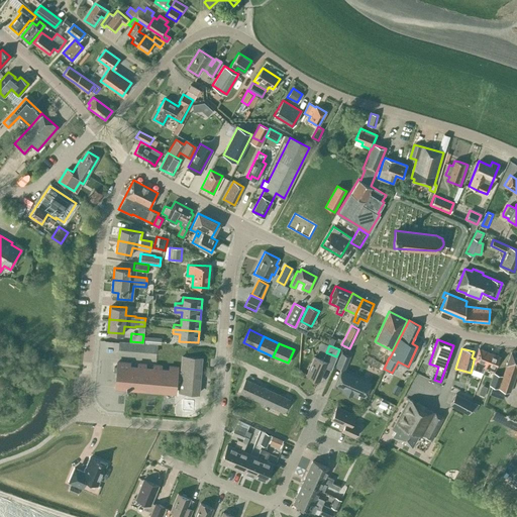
[(474,359),(473,365),(472,369),(477,370),(478,367),(483,369),(489,352),(479,348),(475,358),(474,359)]
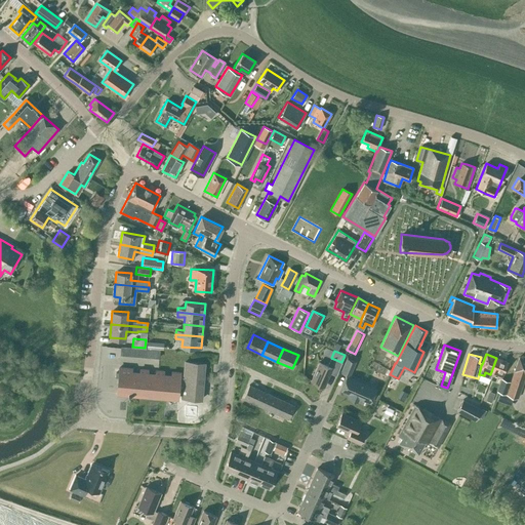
[(339,372),(349,376),(356,361),(347,357),(339,372)]
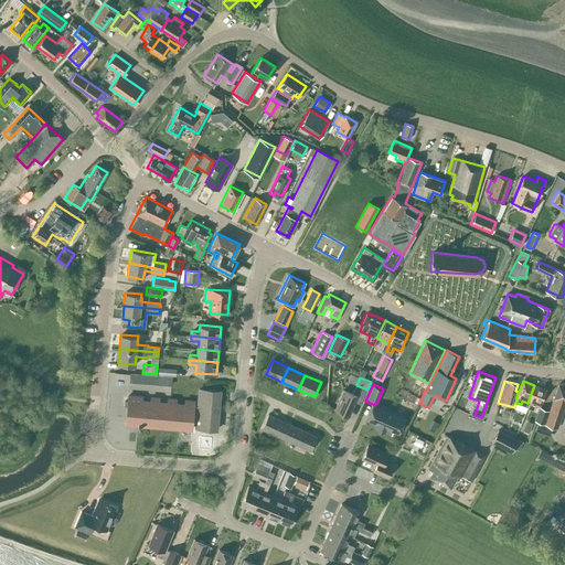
[(550,411),(540,407),(535,420),(556,428),(564,407),(564,406),(564,386),(558,384),(550,411)]
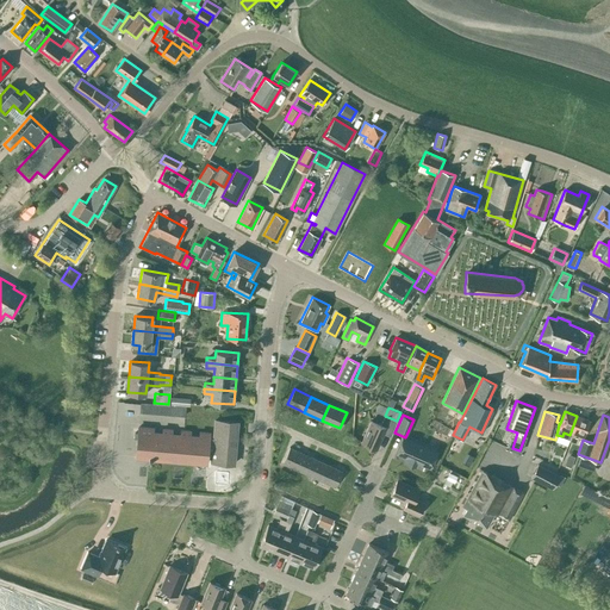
[(361,442),(377,449),(384,433),(390,436),(397,421),(385,416),(380,424),(371,421),(361,442)]
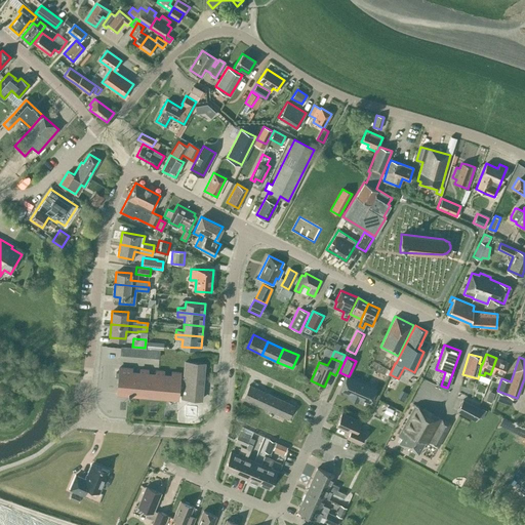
[(498,376),(501,378),(508,362),(496,358),(490,374),(491,374),(489,379),(496,381),(498,376)]
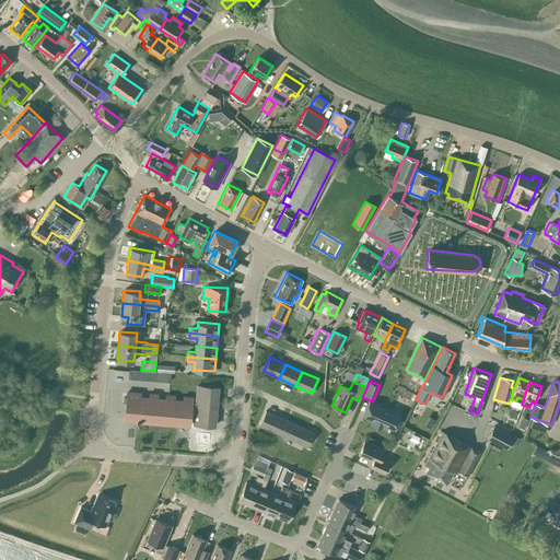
[(127,397),(124,397),(123,403),(126,403),(125,420),(137,420),(136,422),(138,423),(139,421),(189,426),(189,420),(194,420),(194,423),(214,426),(218,387),(197,385),(196,401),(191,401),(191,397),(183,396),(183,400),(174,399),(175,396),(165,395),(165,399),(158,398),(158,394),(149,394),(149,397),(140,397),(141,393),(127,392),(127,397)]
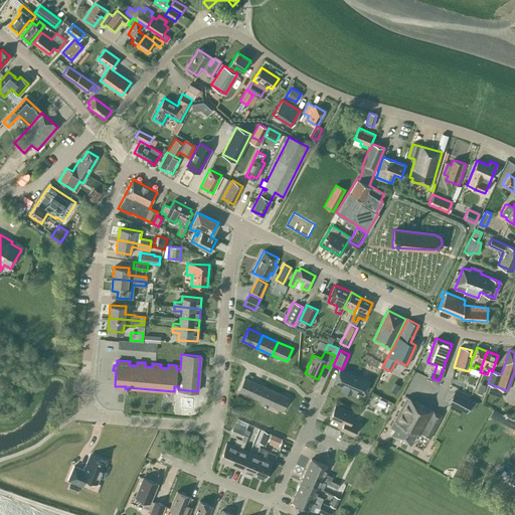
[(353,389),(363,394),(368,381),(340,368),(334,381),(343,385),(341,390),(350,395),(353,389)]
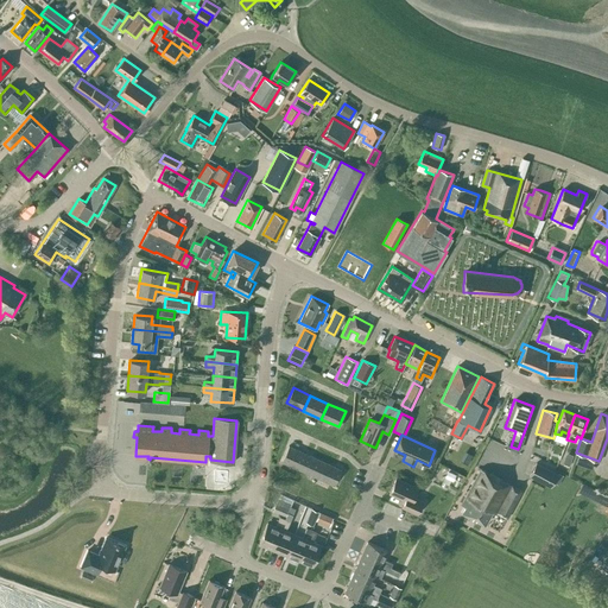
[(455,436),(450,447),(458,451),(464,441),(455,436)]
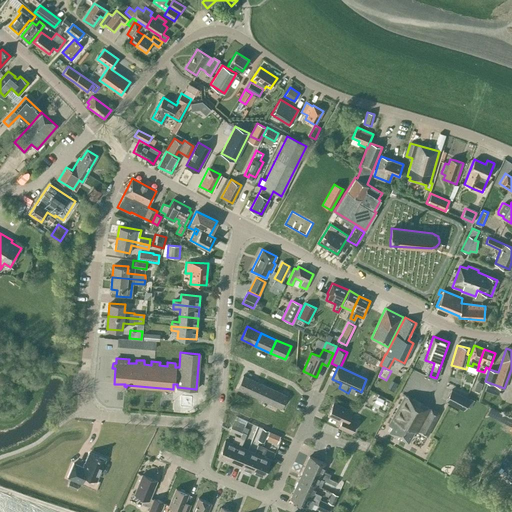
[(465,381),(466,382),(471,384),(476,371),(469,368),(465,381)]
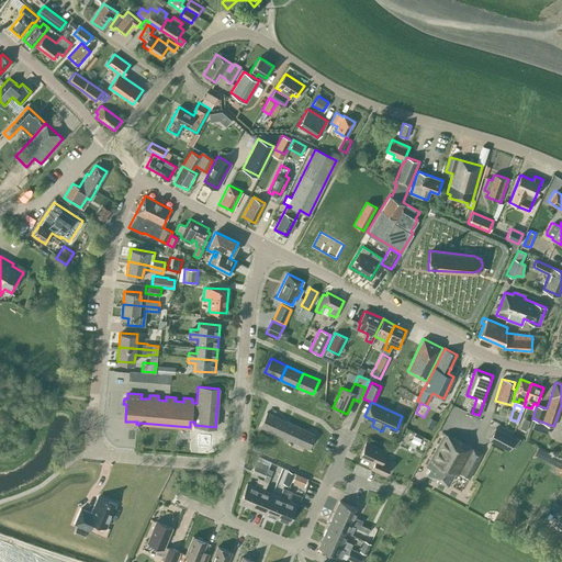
[(260,426),(277,434),(282,419),(267,412),(260,426)]
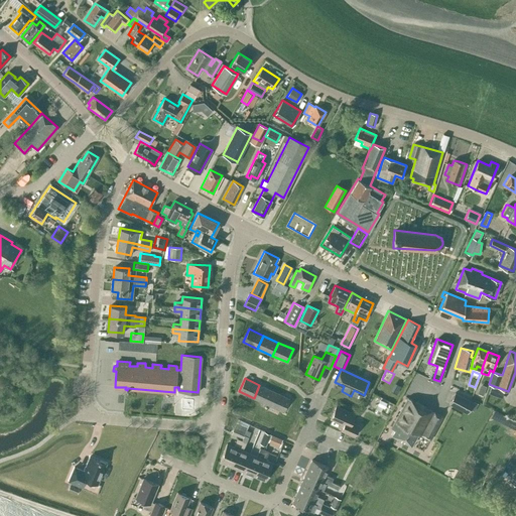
[(478,393),(483,395),(487,386),(482,384),(478,393)]
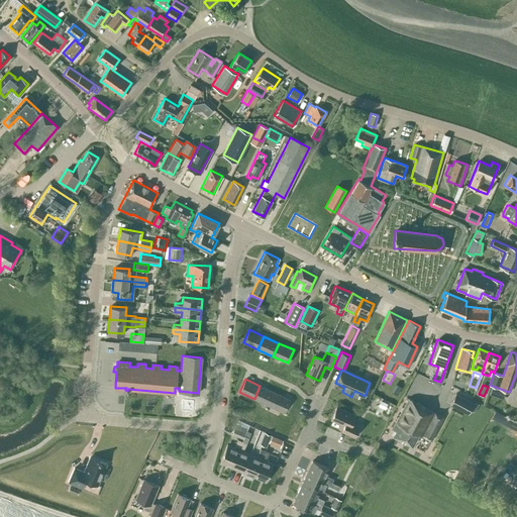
[(275,393),(260,386),(254,399),(269,406),(275,393)]
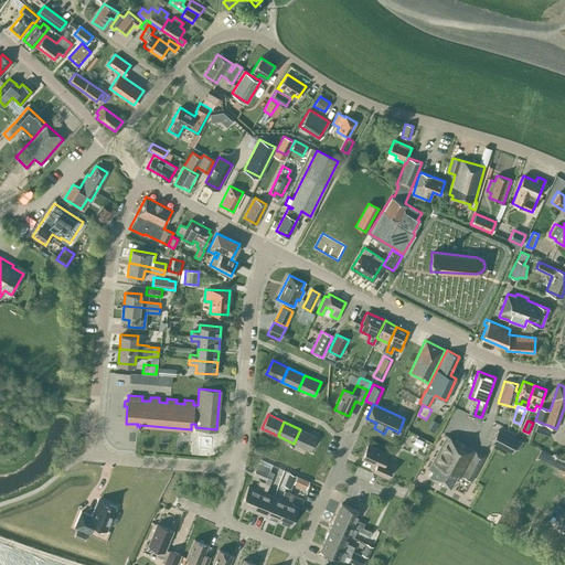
[(300,429),(294,444),(310,450),(317,436),(300,429)]
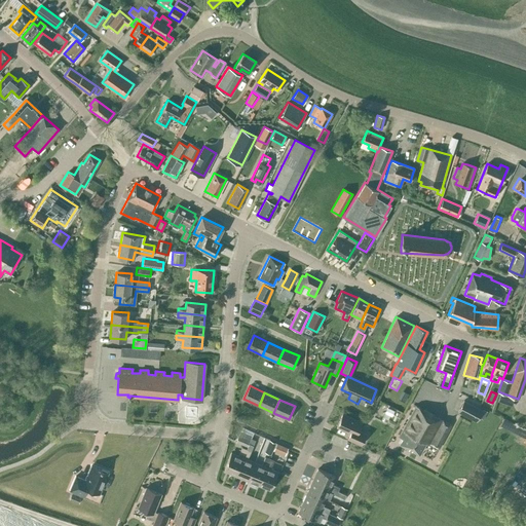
[(457,411),(476,421),(482,410),(463,400),(457,411)]
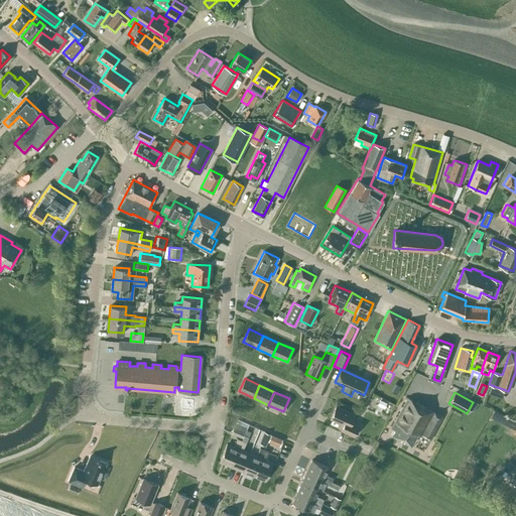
[(420,434),(429,439),(442,416),(407,397),(391,428),(394,429),(392,434),(411,444),(416,434),(420,435),(420,434)]
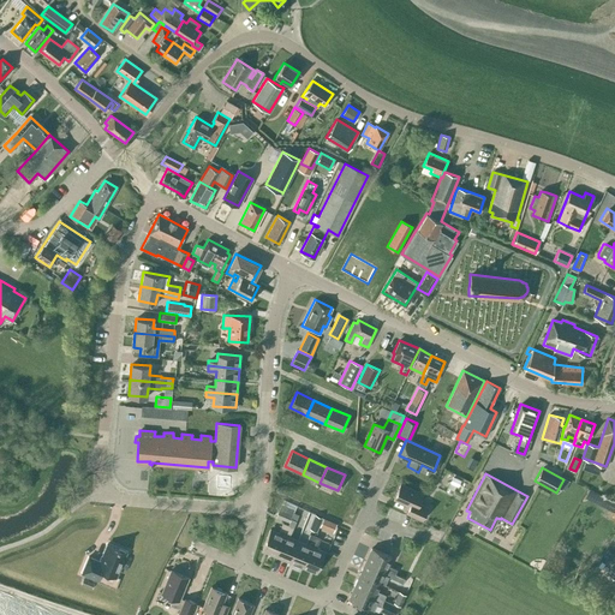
[(406,513),(422,519),(428,507),(418,502),(422,493),(400,483),(393,499),(410,506),(406,513)]
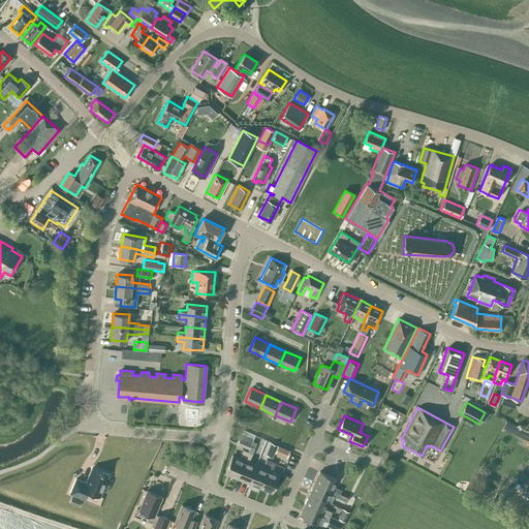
[(241,433),(240,438),(237,443),(248,448),(250,445),(252,440),(253,438),(241,433)]
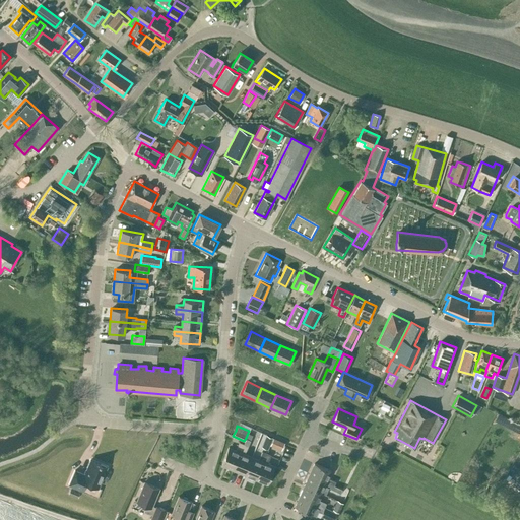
[(261,447),(267,449),(272,438),(266,435),(261,447)]
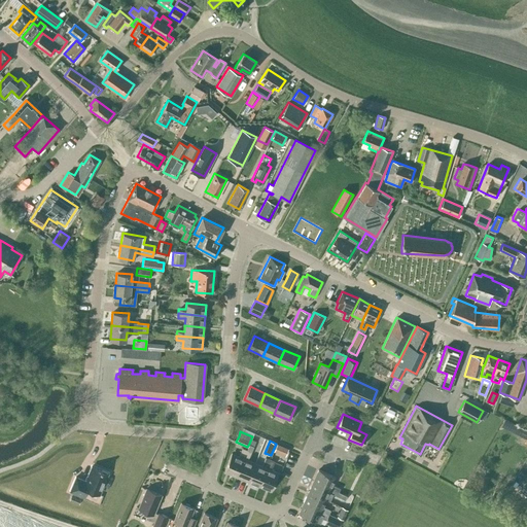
[(236,476),(247,481),(254,462),(247,460),(253,446),(249,444),(247,450),(236,476)]
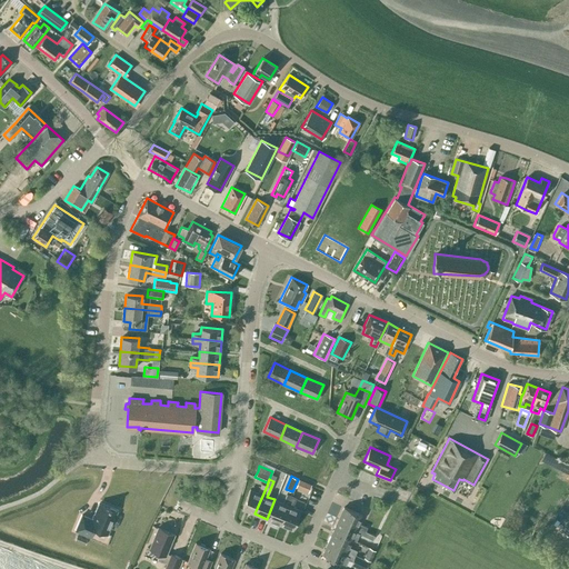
[(311,483),(299,479),(297,486),(302,488),(303,486),(310,488),(311,483)]
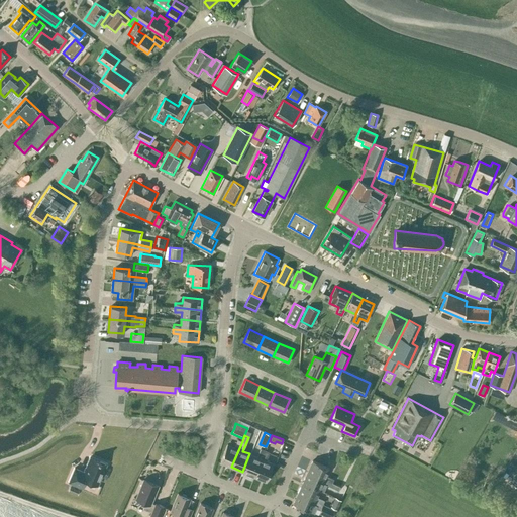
[(220,462),(231,467),(242,441),(237,439),(234,447),(227,444),(220,462)]
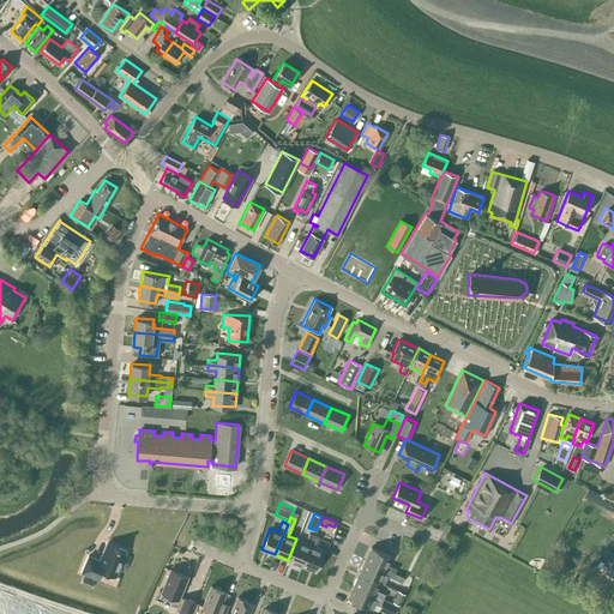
[(288,560),(301,566),(314,535),(309,533),(305,542),(296,539),(288,560)]
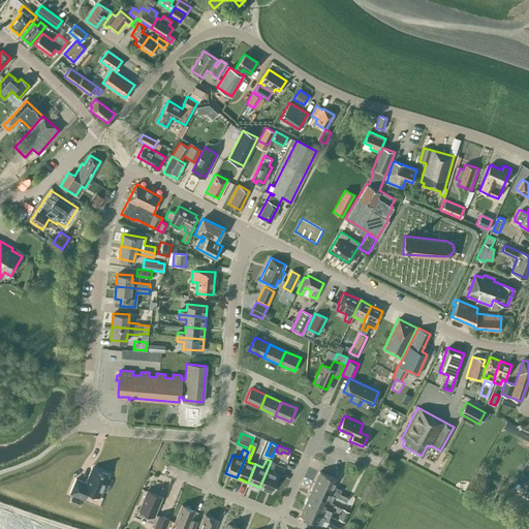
[(271,461),(259,488),(272,493),(279,474),(272,471),(275,463),(271,461)]
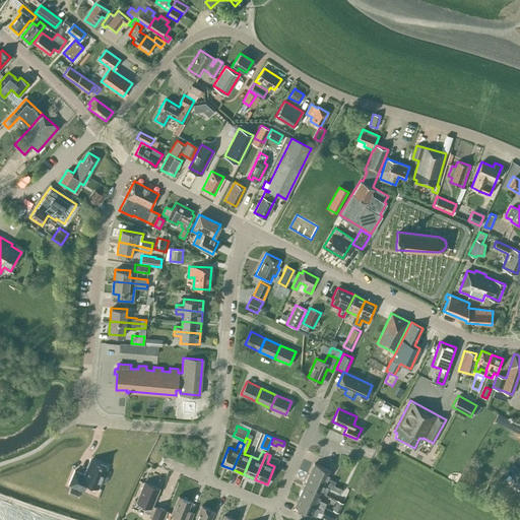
[(85,481),(98,485),(106,467),(90,461),(85,474),(73,469),(68,483),(82,490),(85,481)]
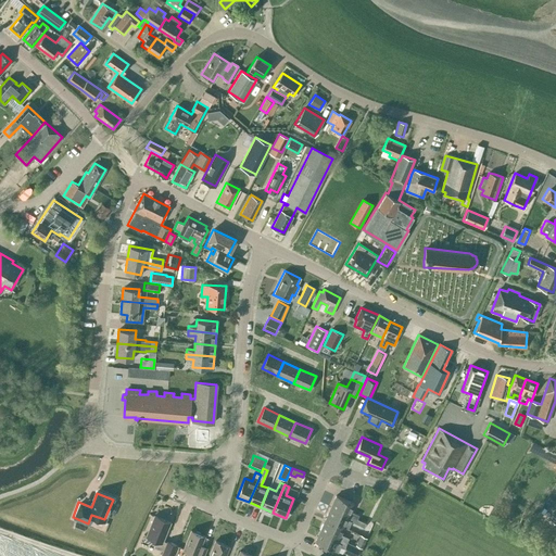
[(330,507),(357,519),(358,515),(351,512),(354,503),(336,495),(330,507)]
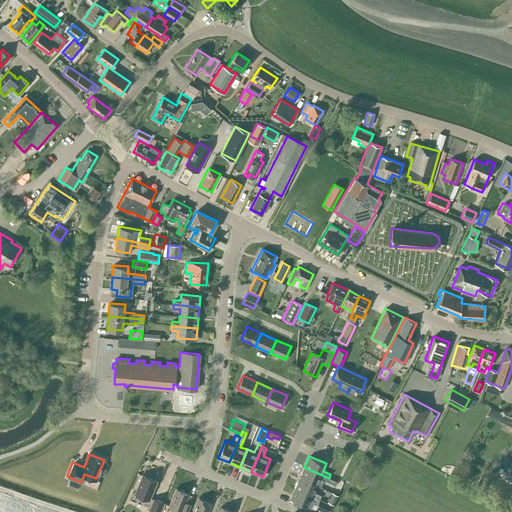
[(300,477),(316,485),(320,486),(323,480),(335,485),(336,481),(329,478),(304,467),(300,477)]
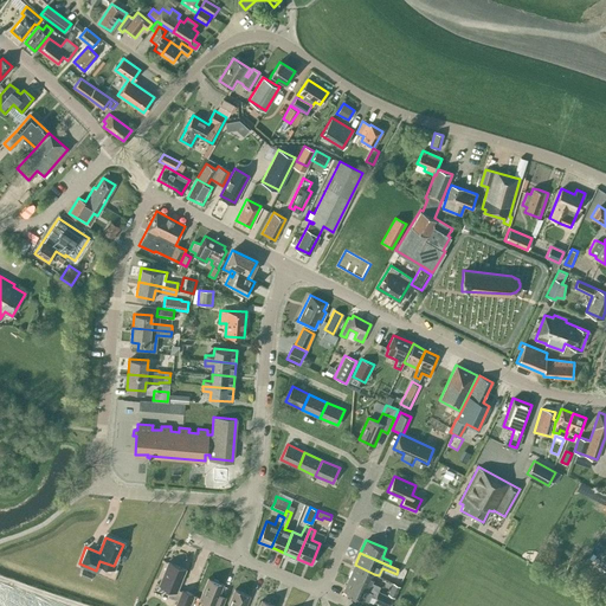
[(175,605),(178,605),(186,605),(192,593),(182,590),(181,591),(176,590),(185,568),(168,561),(159,584),(171,588),(167,597),(178,600),(175,605)]
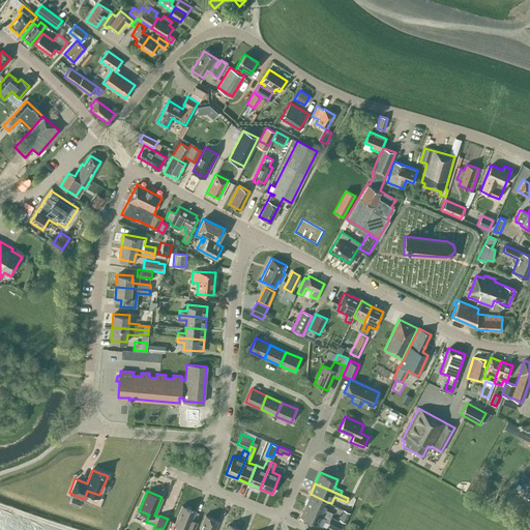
[(305,505),(330,517),(332,512),(324,509),(327,502),(311,494),(305,505)]
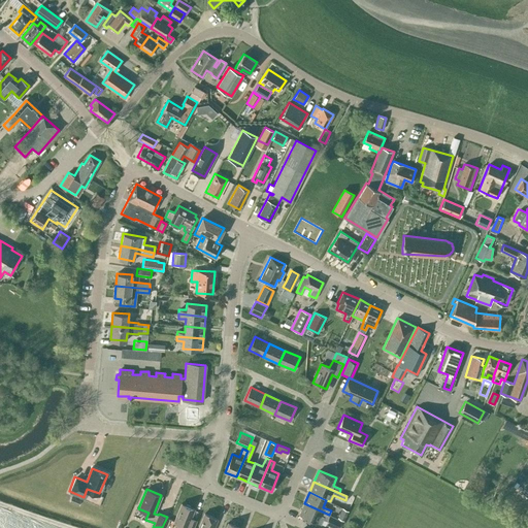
[(173,522),(182,525),(180,527),(192,527),(196,520),(191,518),(194,508),(180,503),(173,522)]
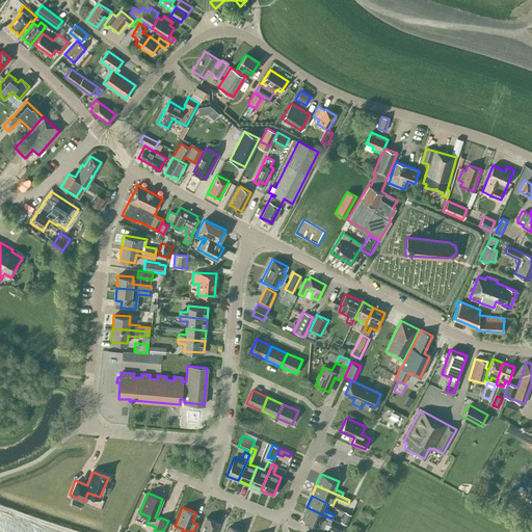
[(301,519),(319,526),(322,528),(325,523),(328,524),(331,519),(307,507),(301,519)]
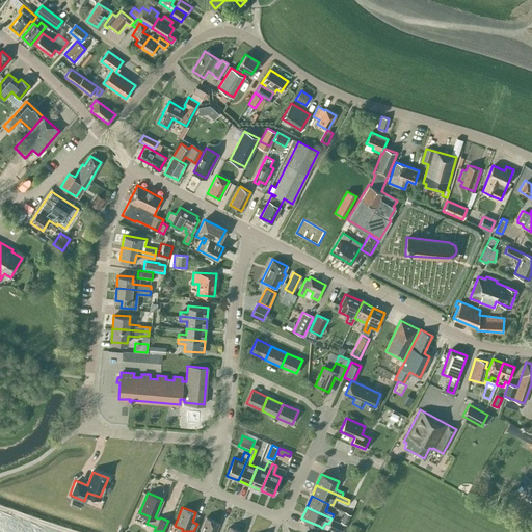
[(350,514),(349,513),(345,511),(340,521),(346,524),(350,514)]
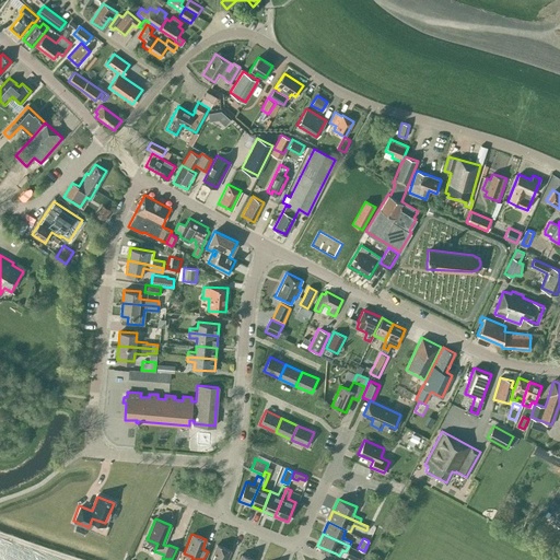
[(225,559),(231,550),(217,545),(209,559),(225,559)]
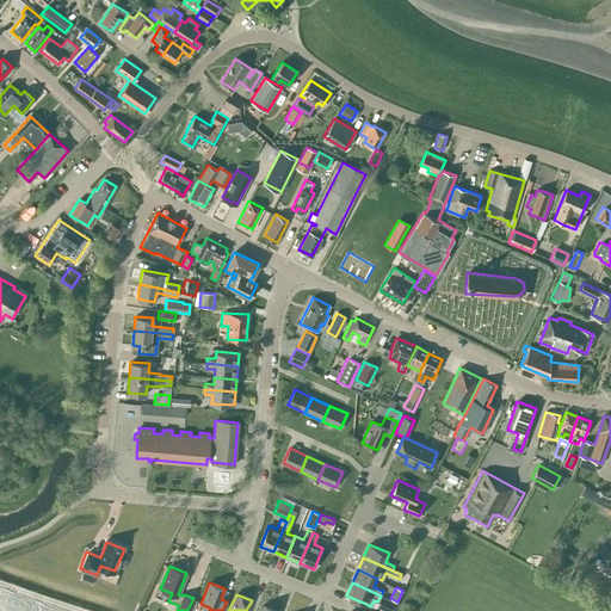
[(390,610),(395,602),(382,596),(377,606),(387,610),(390,610)]
